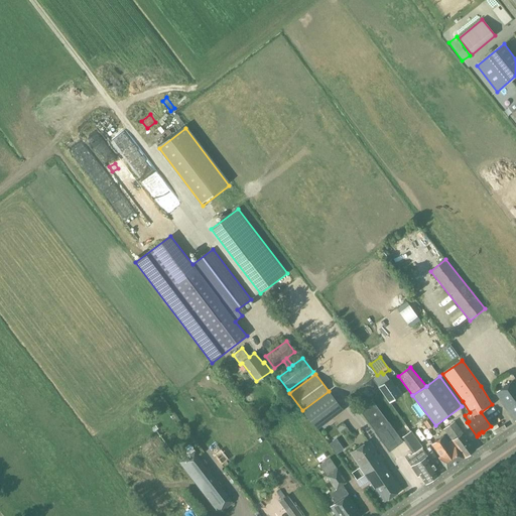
[(388,380),(378,387),(390,403),(400,396),(389,379),(388,380)]
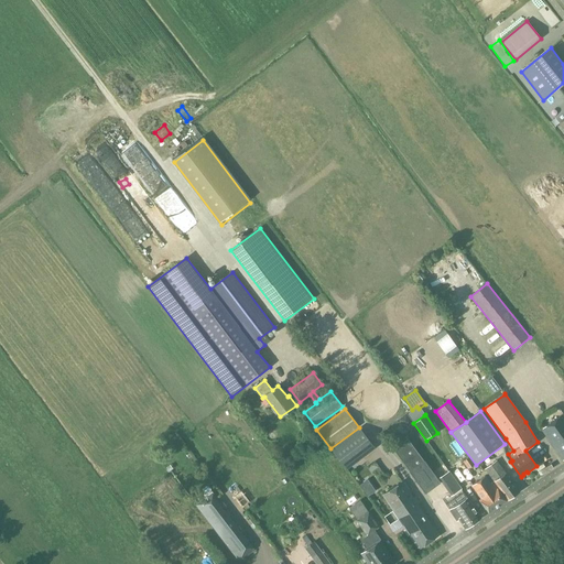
[(407,425),(411,422),(407,415),(399,420),(402,424),(407,425)]
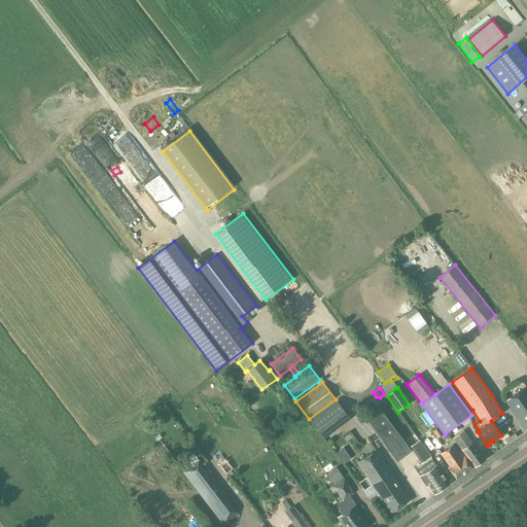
[(506,401),(526,429),(526,428),(526,390),(525,388),(506,401)]
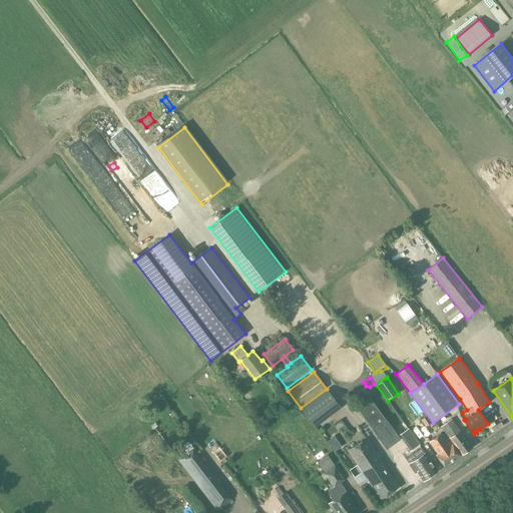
[(315,428),(342,408),(328,390),(302,409),(315,428)]
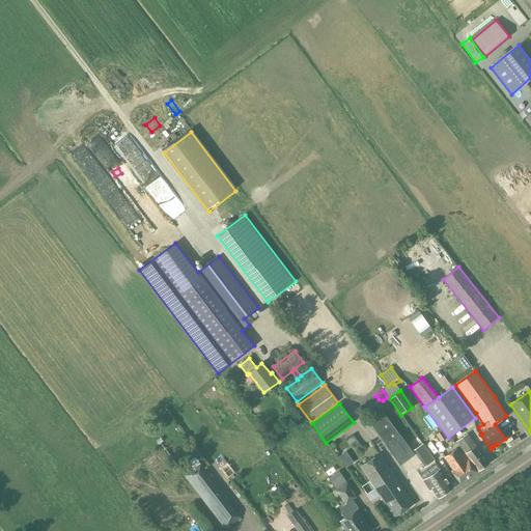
[(306,431),(313,427),(304,413),(297,418),(306,431)]
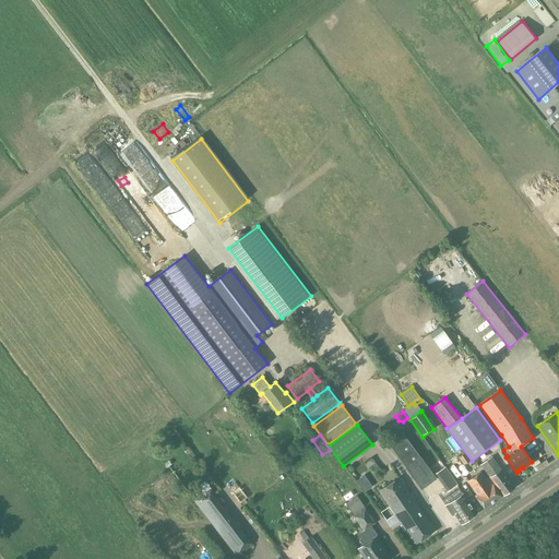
[(405,467),(421,490),(437,478),(404,436),(390,445),(406,467),(405,467)]
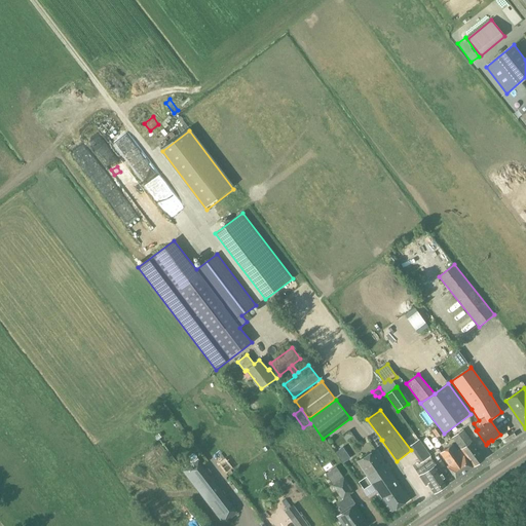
[(431,430),(437,439),(443,435),(438,426),(431,430)]
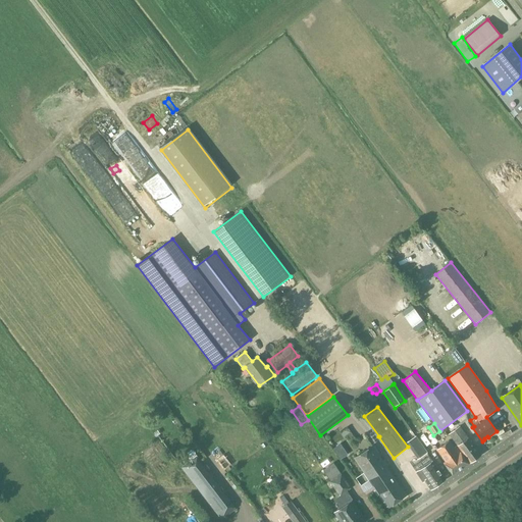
[(449,434),(458,446),(470,463),(480,456),(468,437),(460,426),(449,434)]
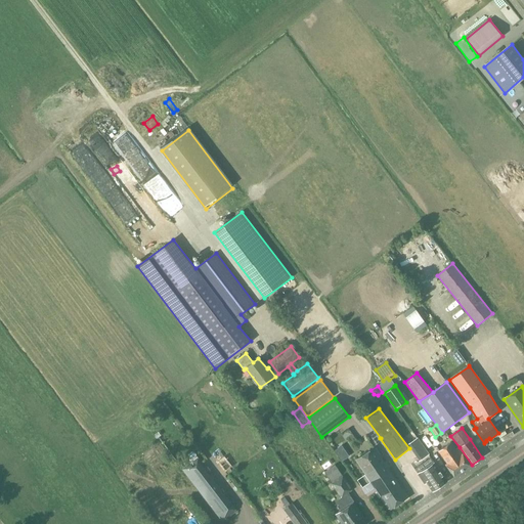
[(470,465),(457,448),(455,449),(450,443),(438,451),(447,464),(445,465),(453,476),(454,477),(471,465),(470,465)]
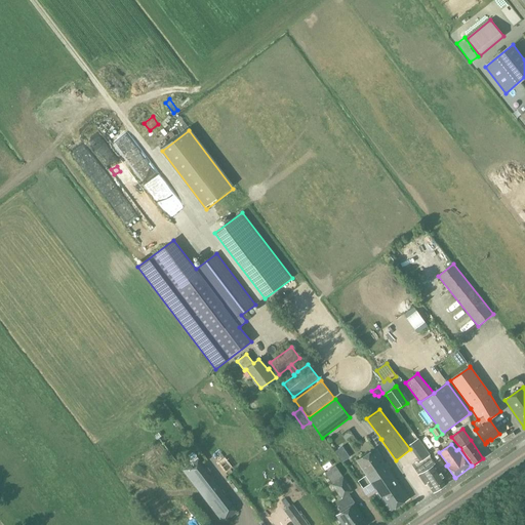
[(371,483),(390,471),(375,448),(356,461),(371,483)]
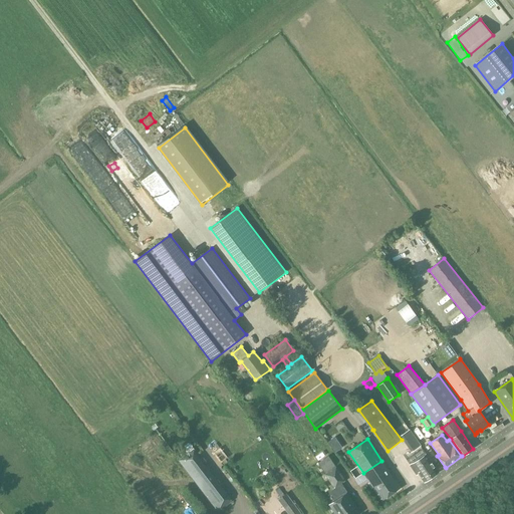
[(334,440),(329,443),(332,449),(338,447),(334,440)]
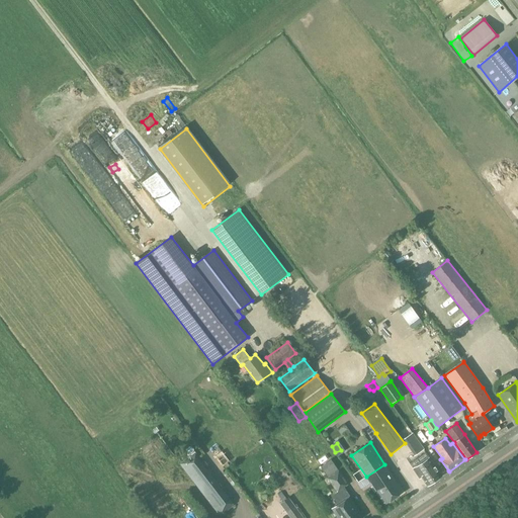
[(419,443),(410,449),(415,455),(424,449),(419,443)]
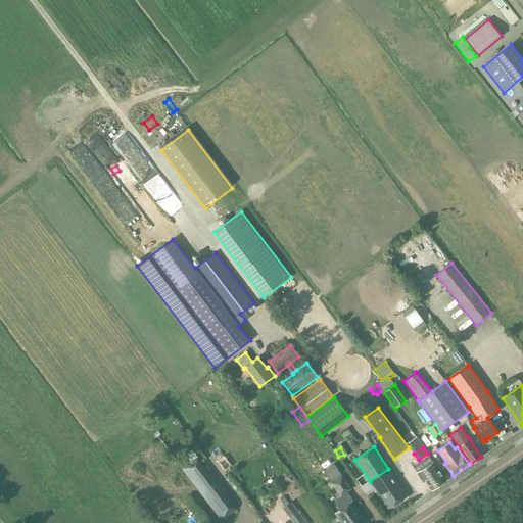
[(222,522),(236,511),(196,460),(182,471),(222,522)]
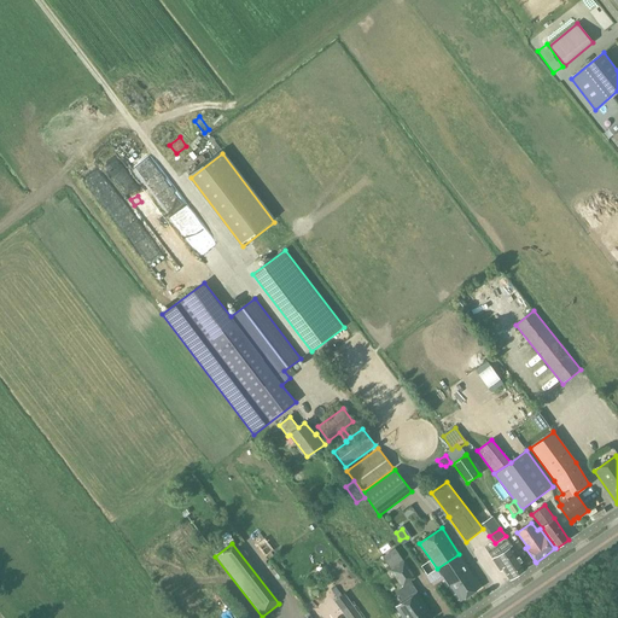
[(509,579),(528,567),(512,546),(493,559),(501,571),(503,570),(509,579)]
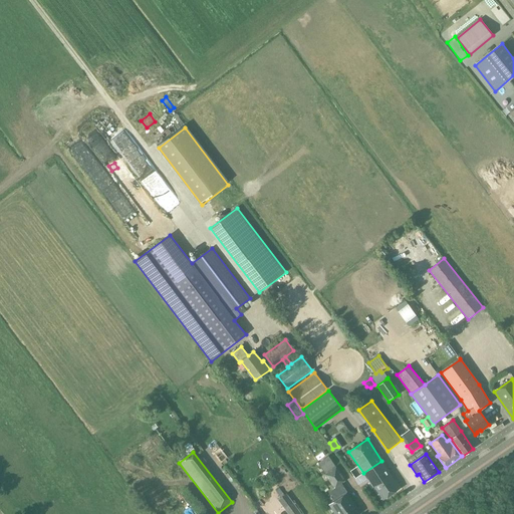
[(328,456),(318,463),(325,474),(324,474),(334,489),(345,481),(328,456)]
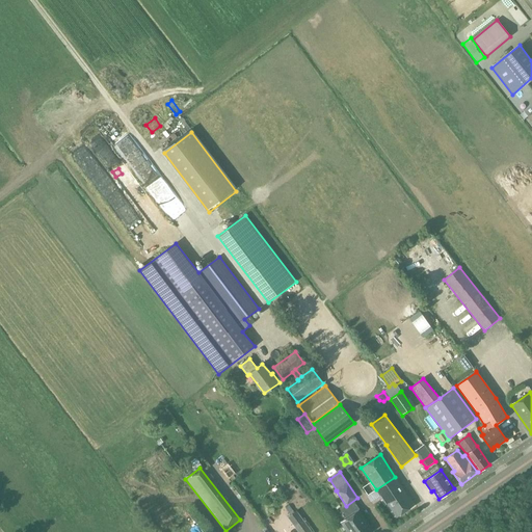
[(395,477),(376,489),(386,504),(388,503),(397,517),(413,506),(405,495),(407,494),(395,477)]
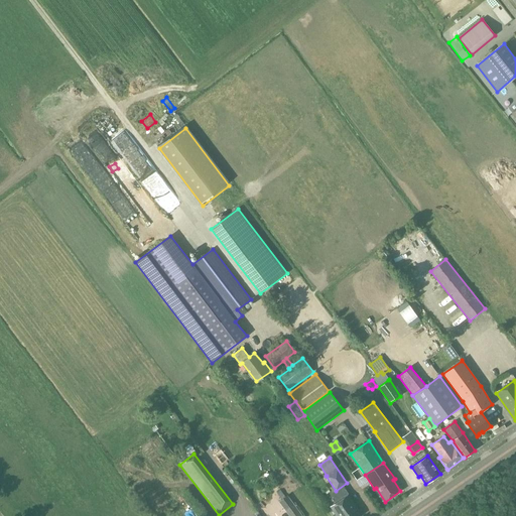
[(302,515),(287,496),(279,502),(288,515),(302,515)]
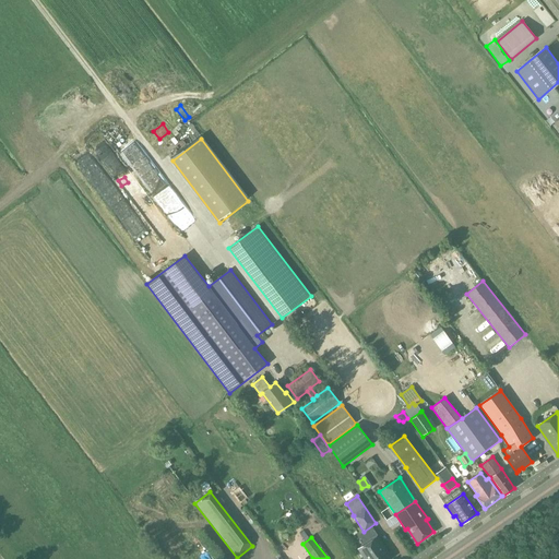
[(365,558),(390,558),(391,558),(377,537),(359,549),(365,558)]
